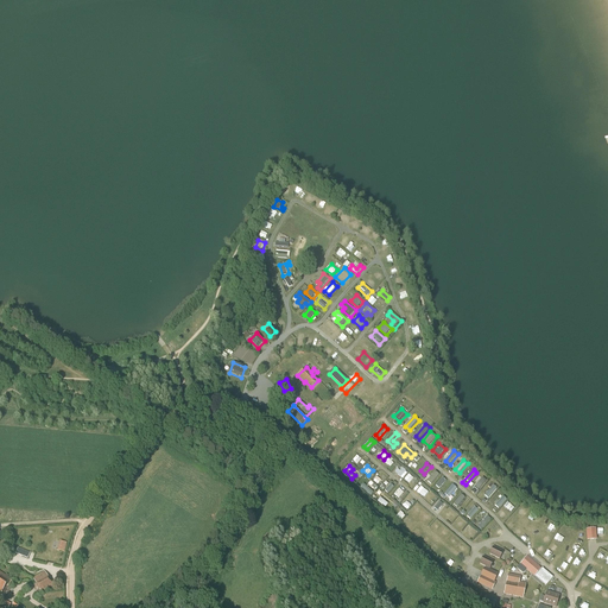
[(436,472),(428,481),(432,485),(441,474),(436,472)]
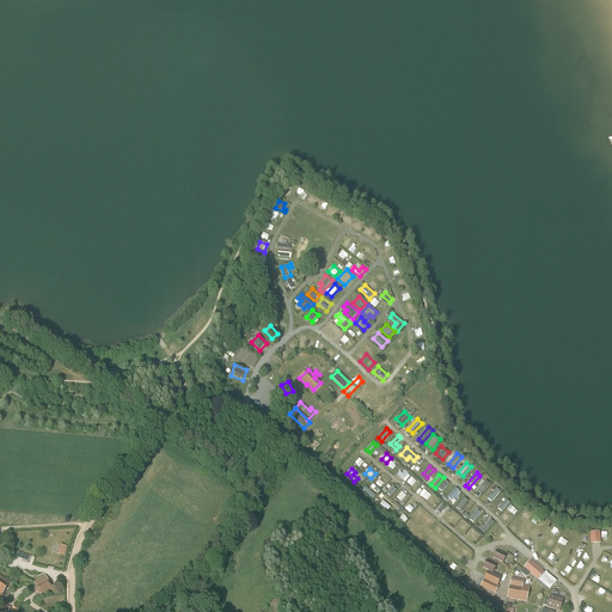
[(412,477),(408,482),(412,487),(417,481),(412,477)]
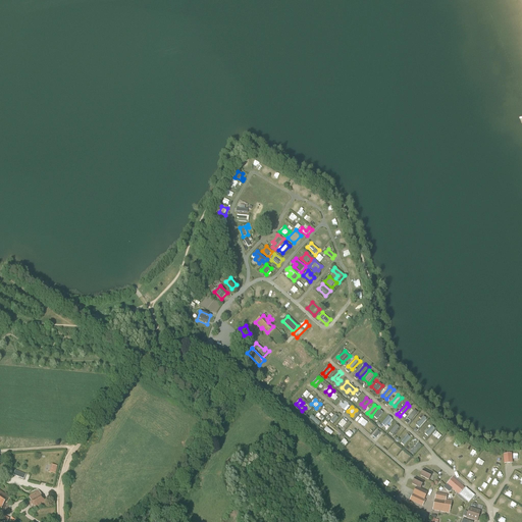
[(380,410),(375,417),(378,419),(383,412),(380,410)]
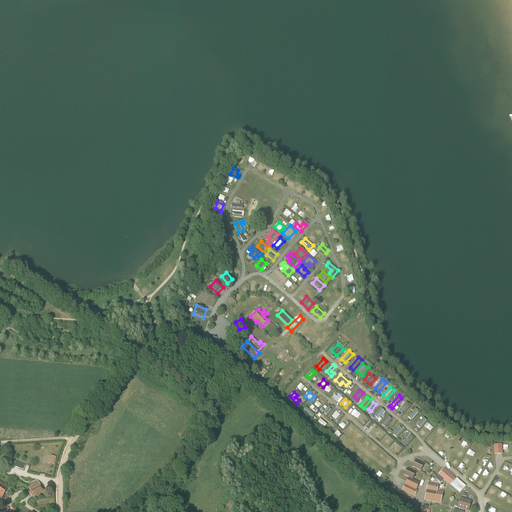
[(403,413),(410,404),(407,402),(400,410),(403,413)]
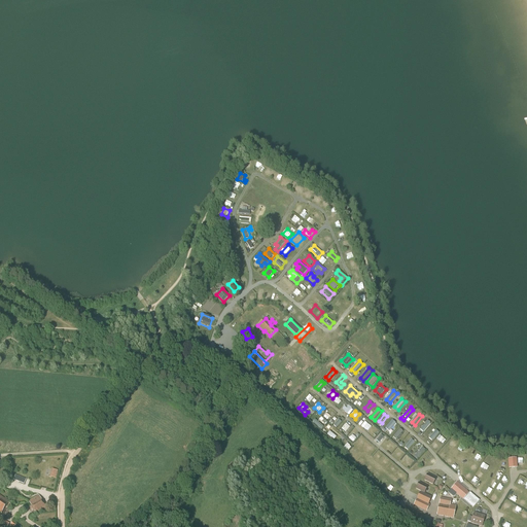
[(321,429),(324,426),(316,419),(313,422),(321,429)]
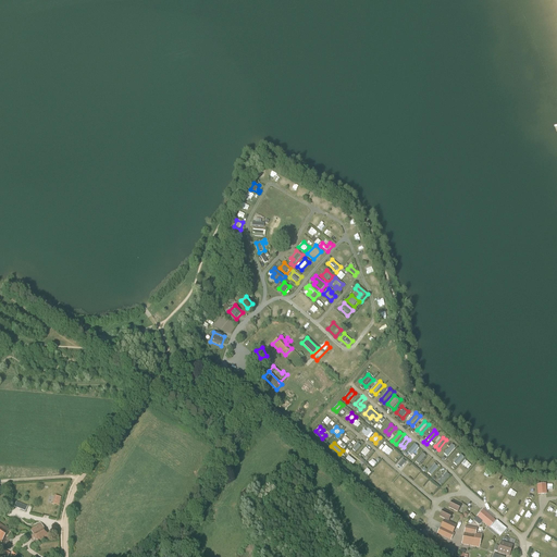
[(416,444),(408,452),(412,456),(420,447),(416,444)]
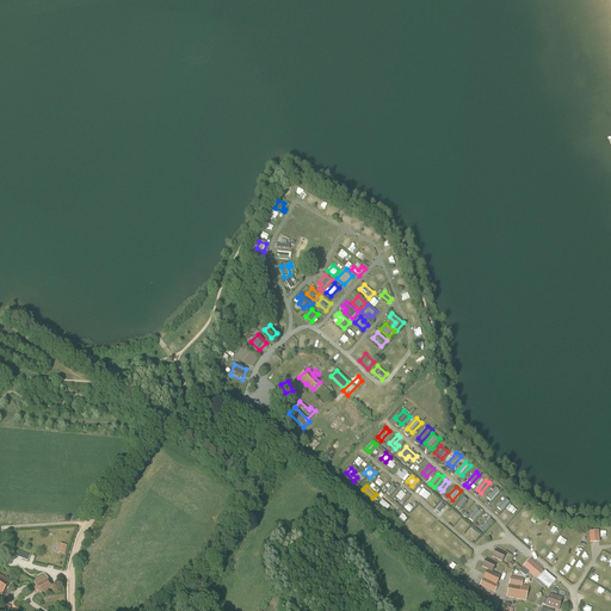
[(402,500),(407,494),(401,491),(396,497),(402,500)]
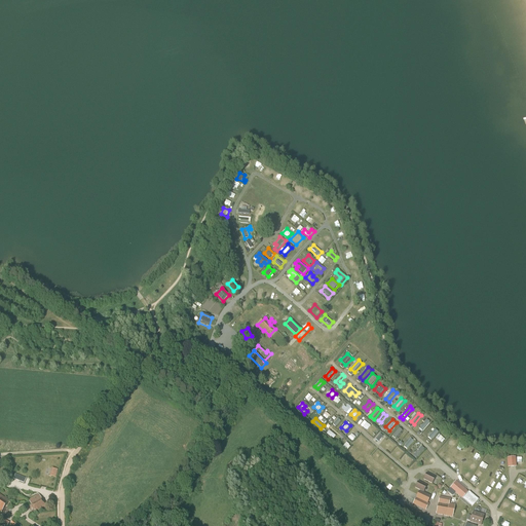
[(400,427),(393,436),(397,439),(403,430),(400,427)]
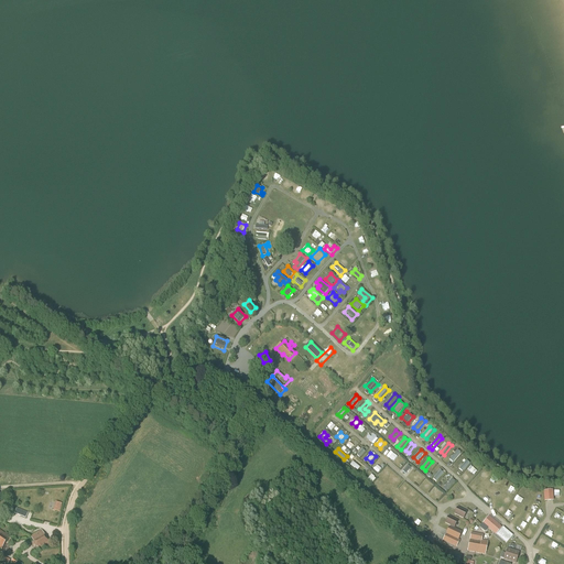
[(354,461),(351,464),(358,470),(361,467),(354,461)]
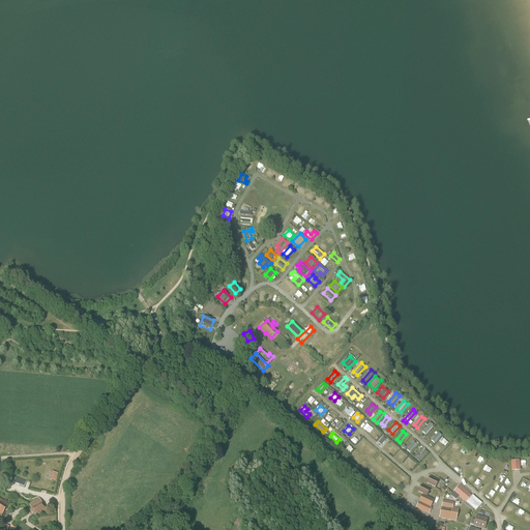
[(435,442),(441,437),(438,434),(432,439),(435,442)]
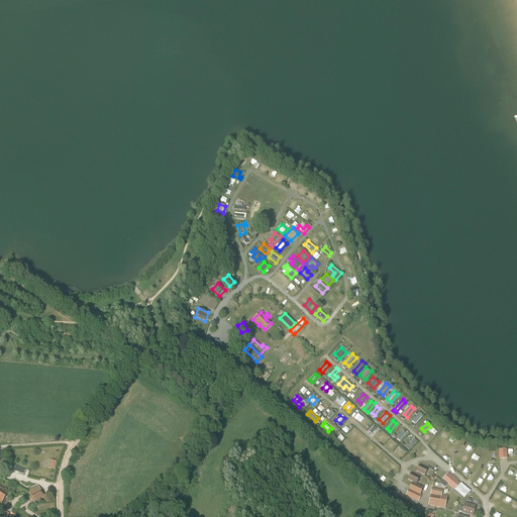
[(402,434),(399,432),(396,435),(402,440),(407,433),(405,431),(402,434)]
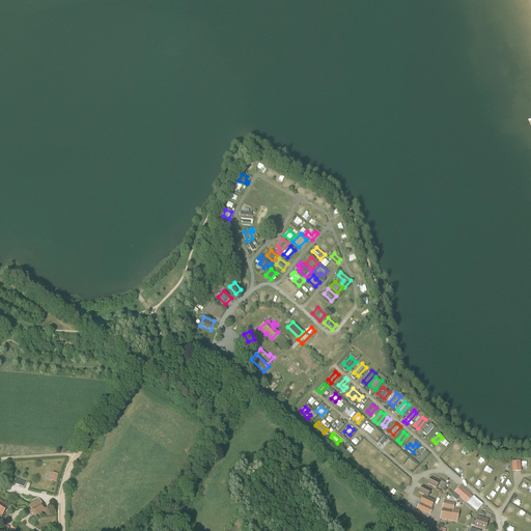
[(351,446),(346,450),(351,454),(355,450),(351,446)]
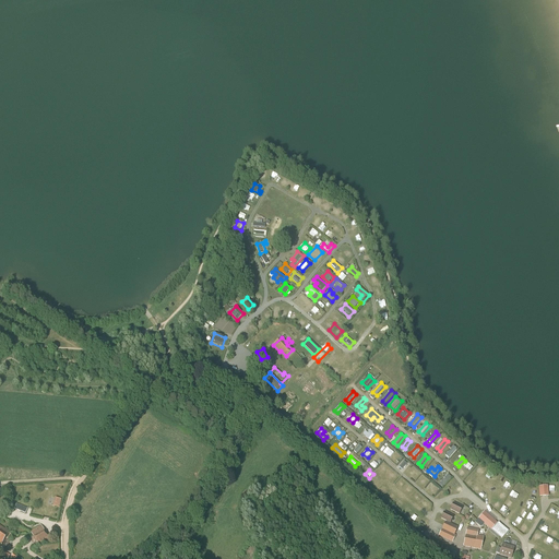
[(443,486),(452,476),(449,474),(441,484),(443,486)]
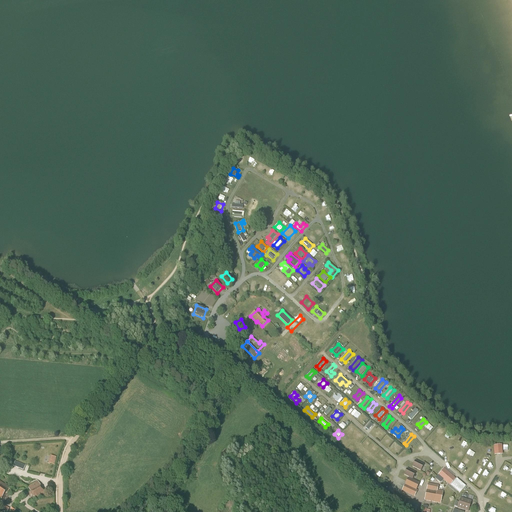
[(49,463),(55,464),(57,457),(51,455),(49,463)]
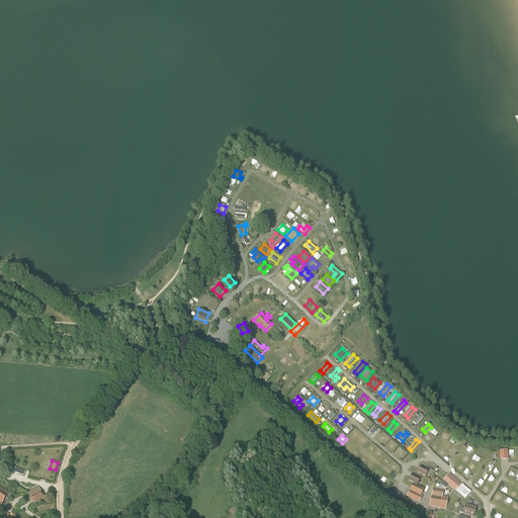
[(418,471),(426,477),(429,470),(421,466),(418,471)]
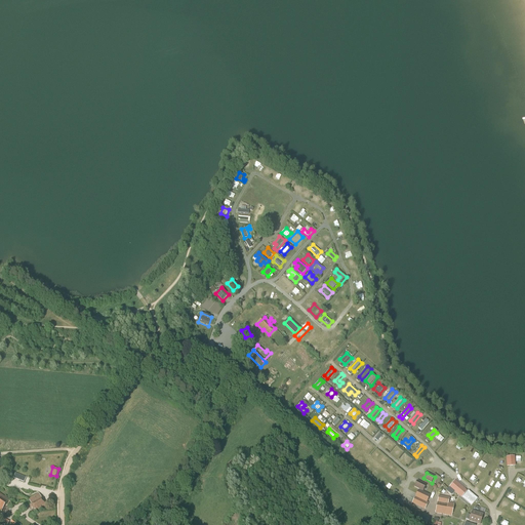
[(417,481),(414,487),(422,491),(426,485),(417,481)]
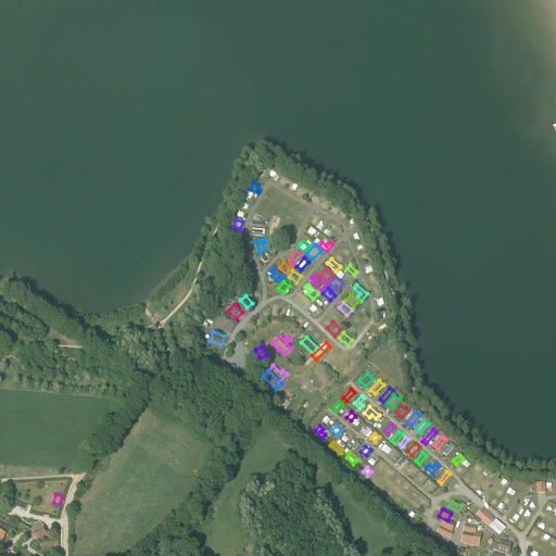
[(482,509),(477,516),(481,520),(483,521),(489,527),(494,520),(492,519),(482,509)]
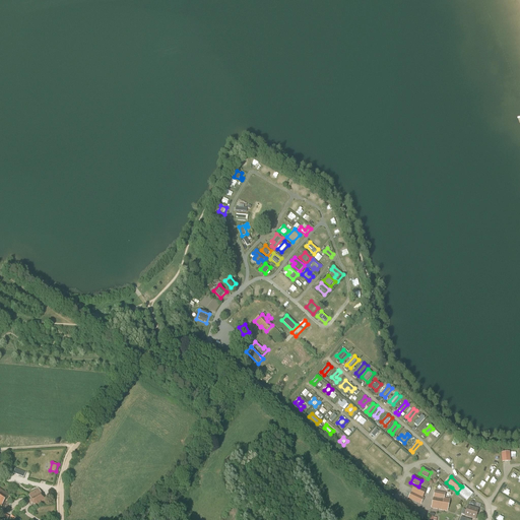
[(423,498),(426,491),(415,485),(411,493),(409,497),(408,498),(420,504),(424,499),(423,498)]
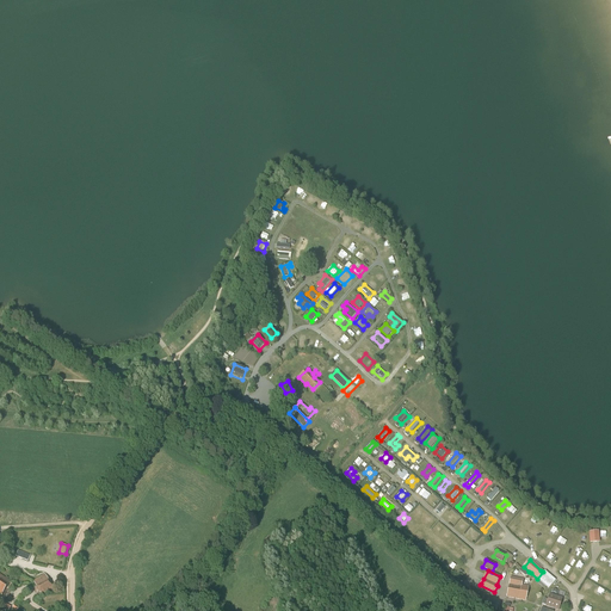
[(543,573),(538,579),(549,588),(555,581),(554,579),(544,572),(543,573)]
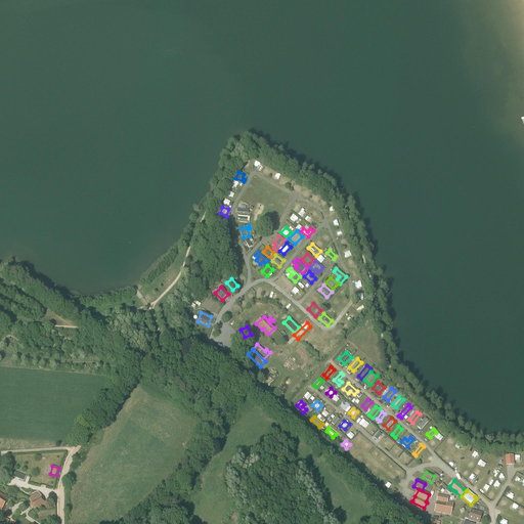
[(0,492),(0,509),(2,511),(9,499),(0,492)]
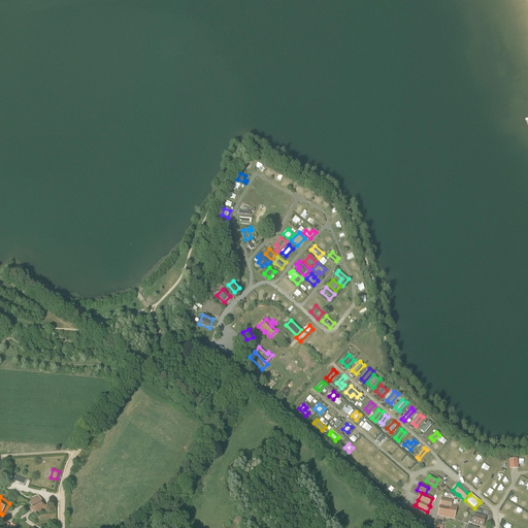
[(46,508),(41,501),(39,496),(29,502),(36,515),(46,508)]
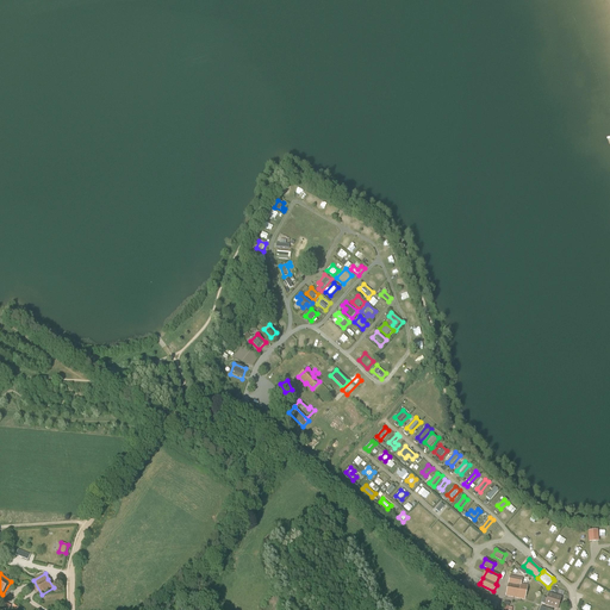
[(521,585),(522,579),(510,577),(505,596),(524,599),(528,586),(521,585)]
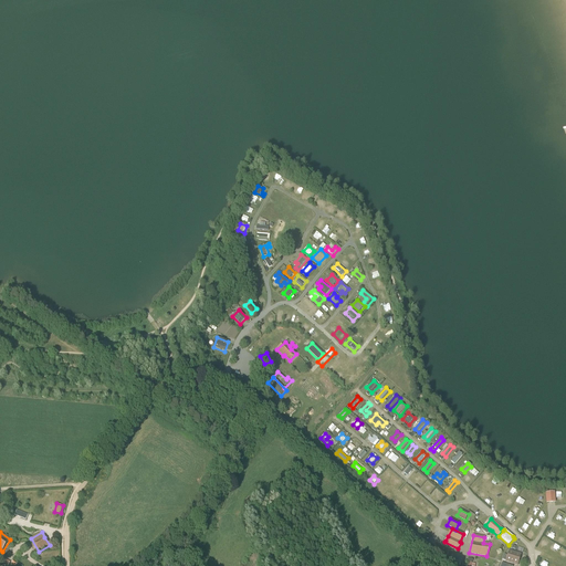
[(510,551),(505,562),(517,565),(521,555),(510,551)]
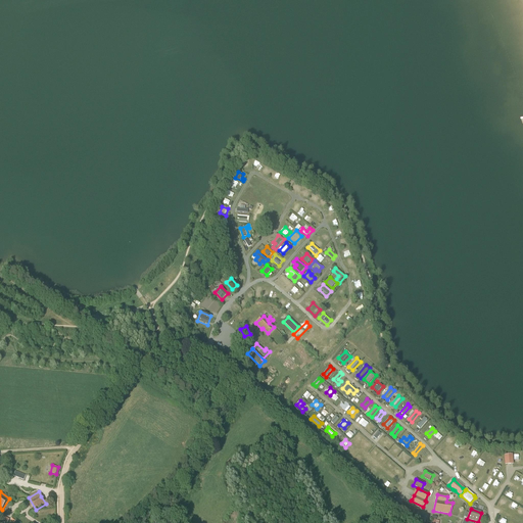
[(0,514),(0,520),(4,522),(7,522),(9,519),(0,514)]
